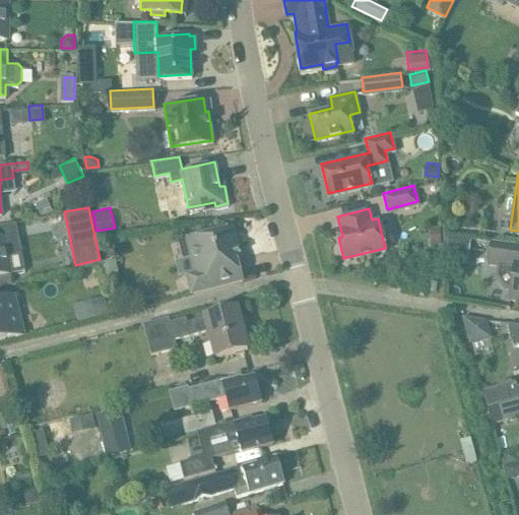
[(241,255),(233,224),(206,232),(205,229),(186,234),(191,254),(194,253),(198,269),(186,272),(191,291),(242,276),(237,257),(241,255)]
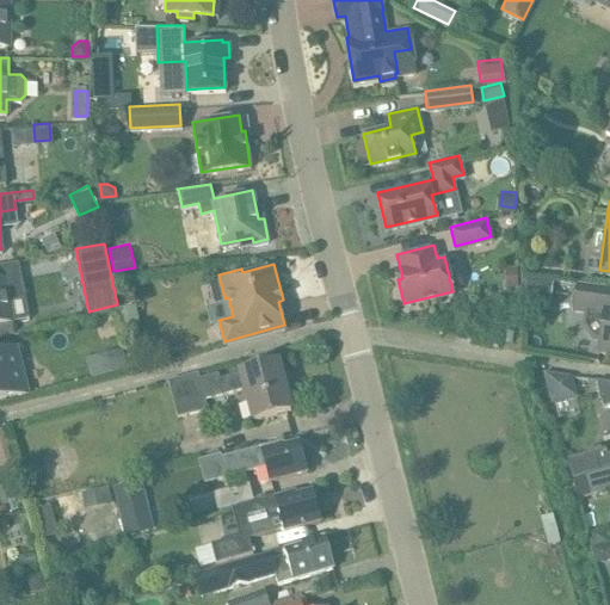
[(506,284),(517,284),(517,264),(506,264),(506,284)]
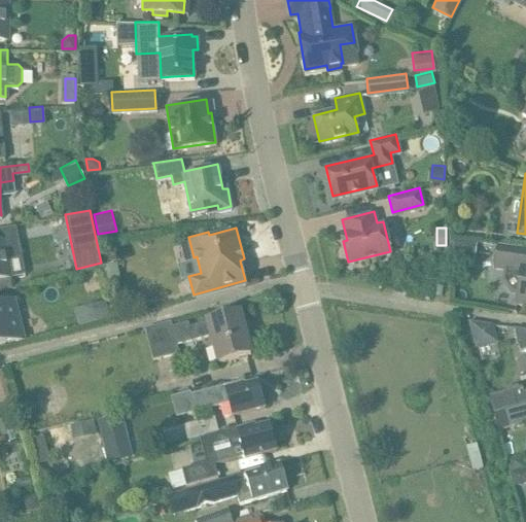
[(463,236),(448,234),(450,250),(462,251),(463,236)]
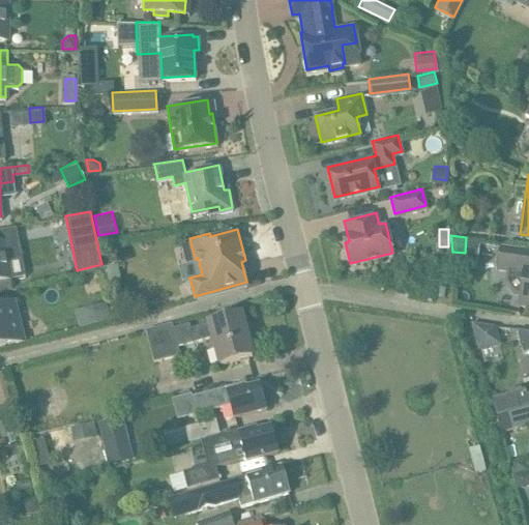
[(4,244),(3,239),(0,239),(0,278),(10,275),(7,257),(21,254),(19,241),(4,244)]
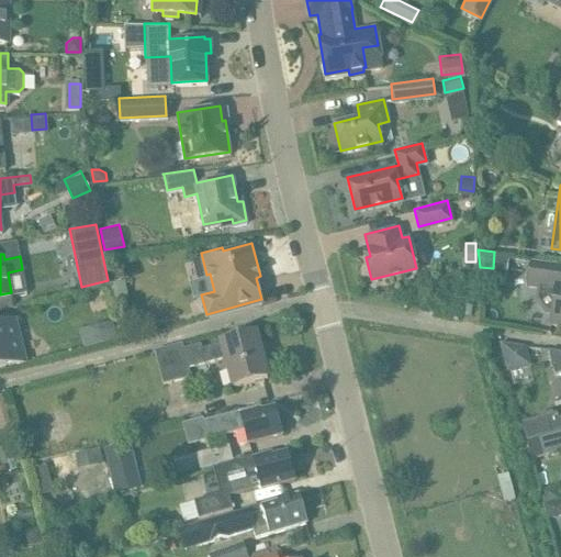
[(560,262),(530,257),(527,281),(538,283),(537,296),(537,298),(545,308),(547,309),(552,310),(550,322),(560,322),(560,262)]
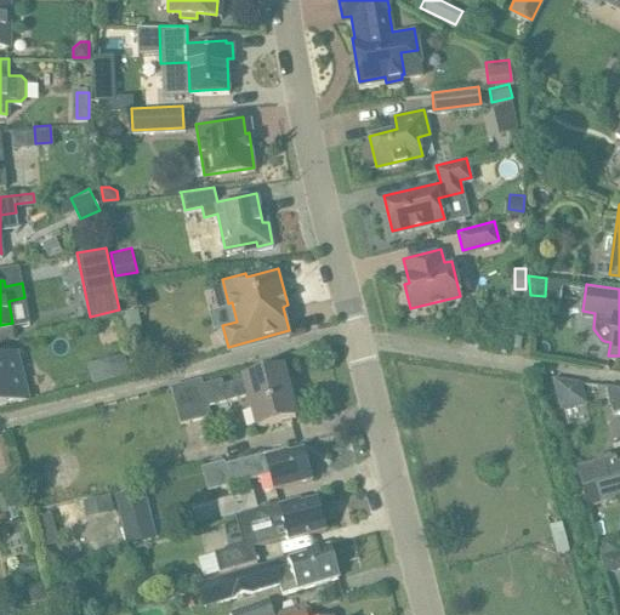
[(119,309),(124,334),(138,331),(134,307),(119,309)]
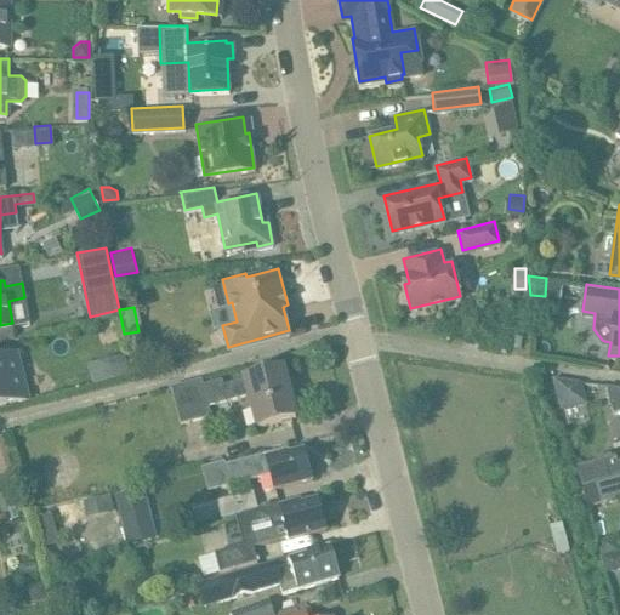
[(0,403),(28,396),(17,349),(0,353),(0,403)]
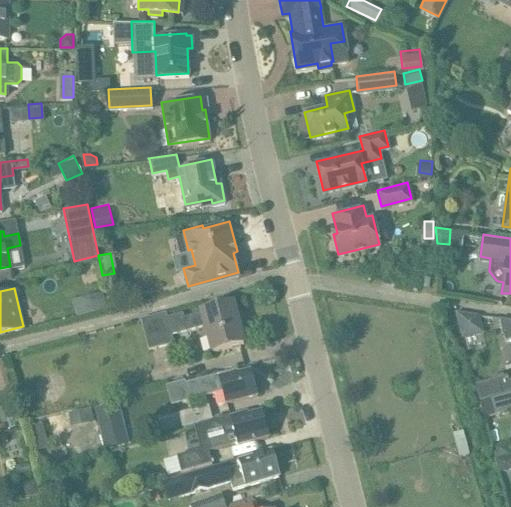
[(107,306),(103,290),(72,297),(75,313),(107,306)]
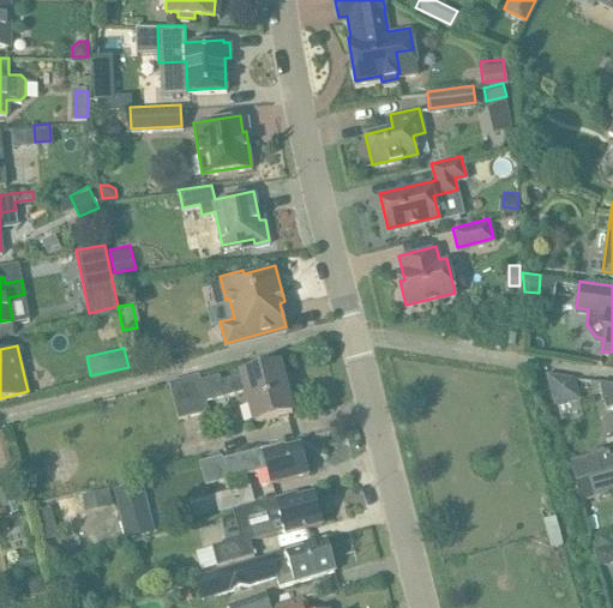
[(292,409),(278,361),(241,371),(242,372),(220,378),(218,372),(200,377),(198,372),(168,380),(178,416),(208,408),(205,398),(246,387),(254,419),(292,409)]
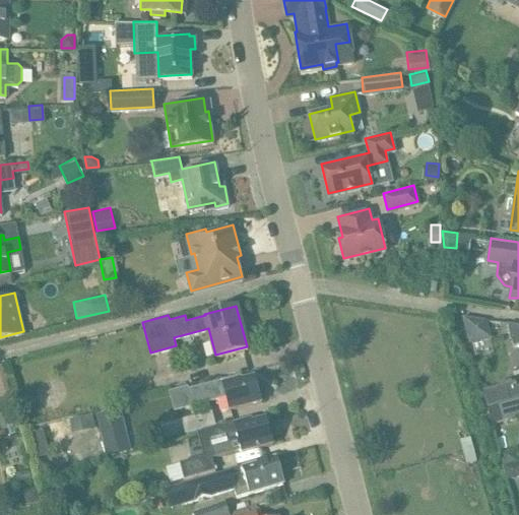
[(484,317),(462,313),(469,339),(489,333),(484,317)]
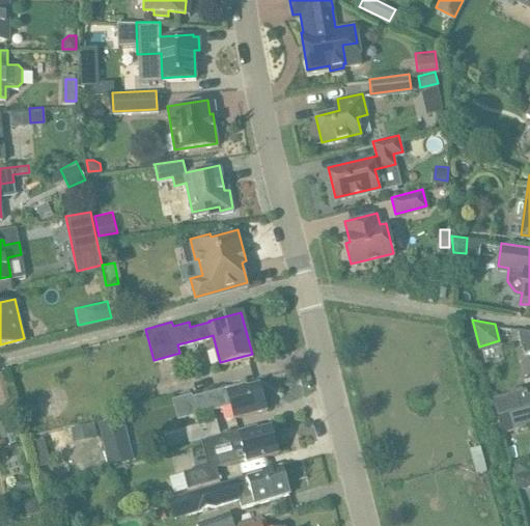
[(529,329),(517,328),(524,351),(529,350),(529,355),(529,329)]
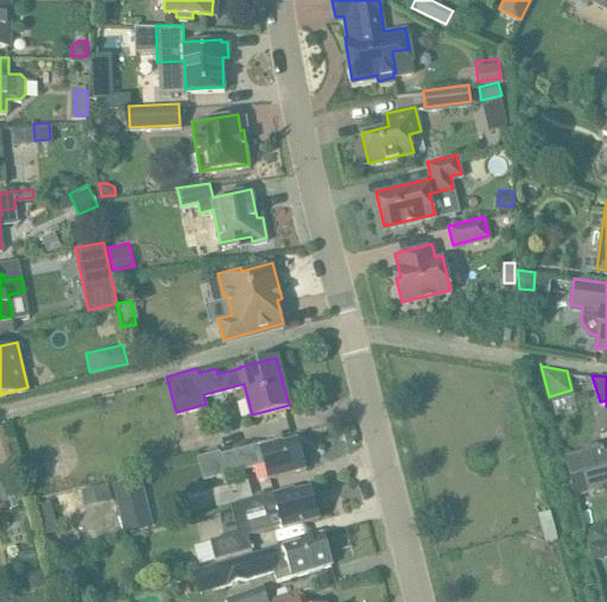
[(0,448),(11,445),(5,423),(0,423),(0,448)]
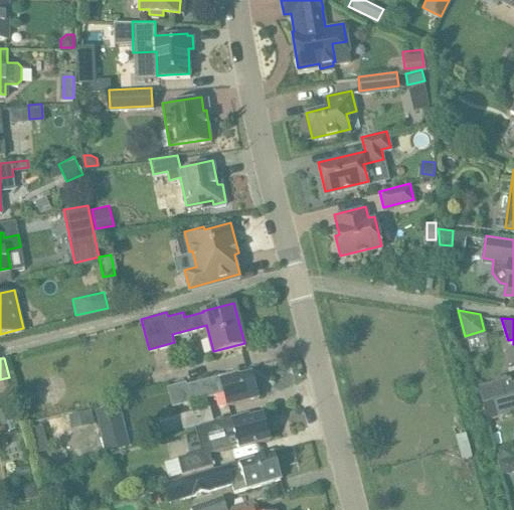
[(239,372),(238,369),(218,374),(186,382),(185,379),(166,384),(171,404),(223,390),(226,402),(238,400),(259,394),(251,369),(239,372)]
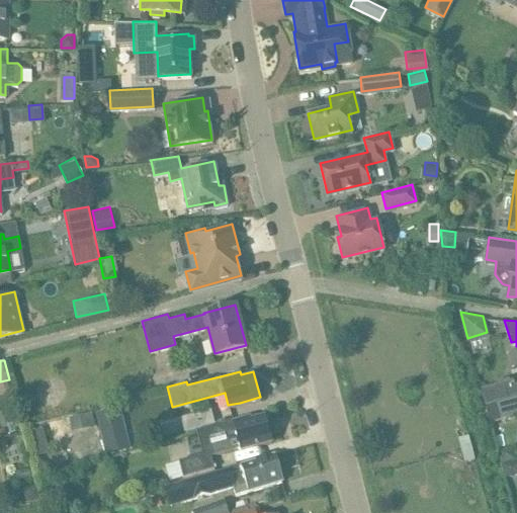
[(516,394),(496,400),(500,417),(516,412),(516,394)]
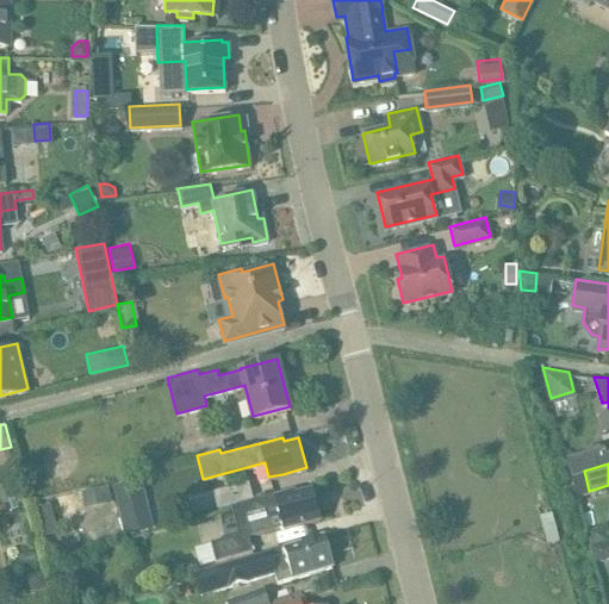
[(144,473),(117,480),(130,530),(157,523),(144,473)]
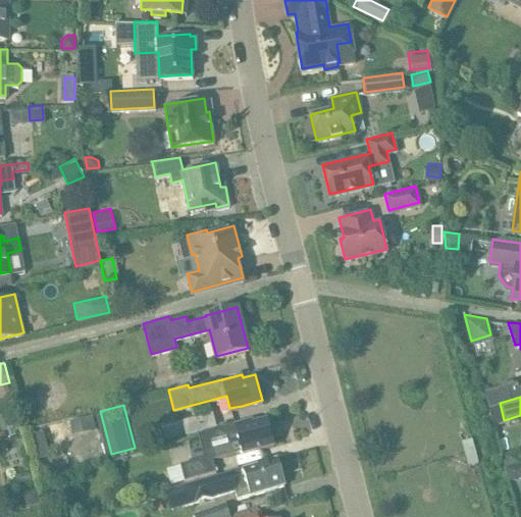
[(92,413),(69,417),(72,429),(94,424),(92,413)]
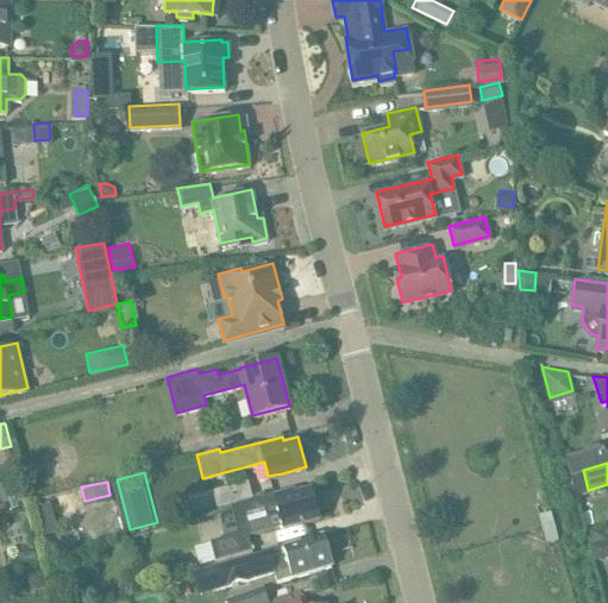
[(230,484),(213,488),(217,504),(233,500),(230,484)]
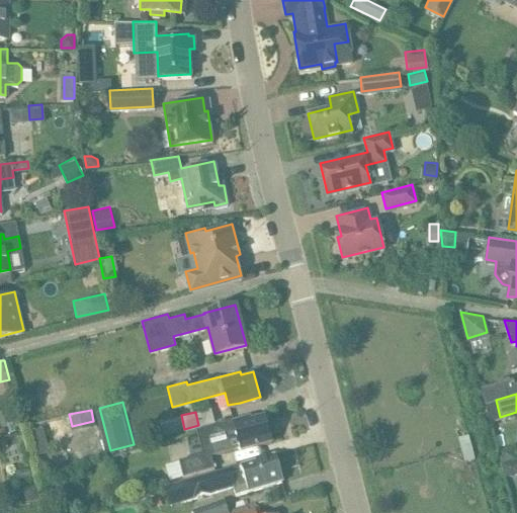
[(240,444),(241,447),(252,445),(271,439),(264,414),(251,417),(250,413),(231,419),(208,425),(196,428),(202,450),(208,448),(209,452),(240,444)]
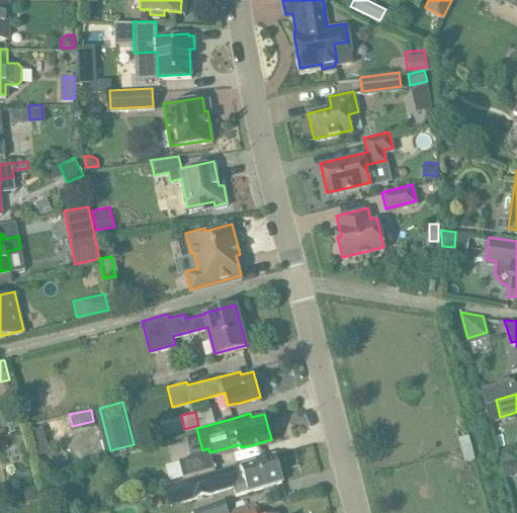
[(42,425),(30,428),(36,452),(49,449),(42,425)]
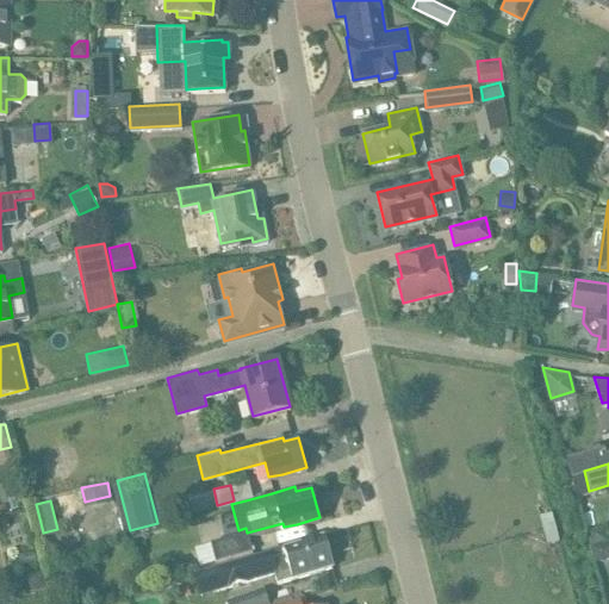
[(247,533),(246,528),(238,530),(209,539),(215,561),(253,550),(247,533)]
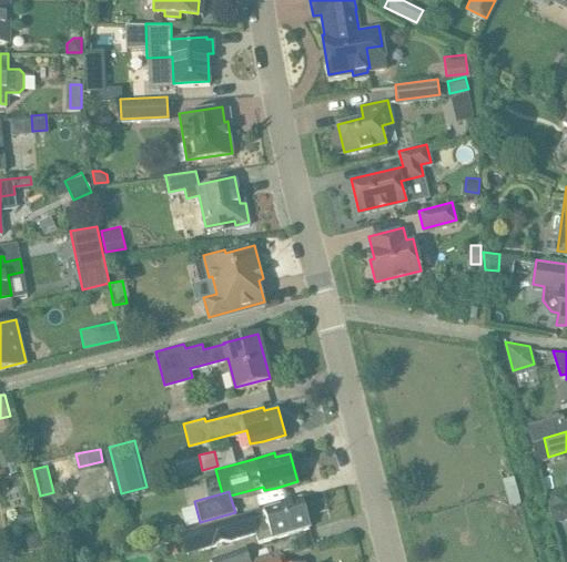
[(255,532),(257,539),(310,524),(301,496),(251,510),(251,509),(181,529),(188,552),(255,532)]
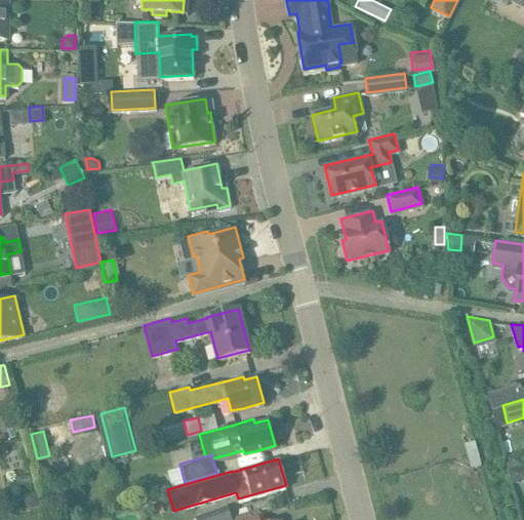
[(509,468),(513,481),(520,479),(516,466),(509,468)]
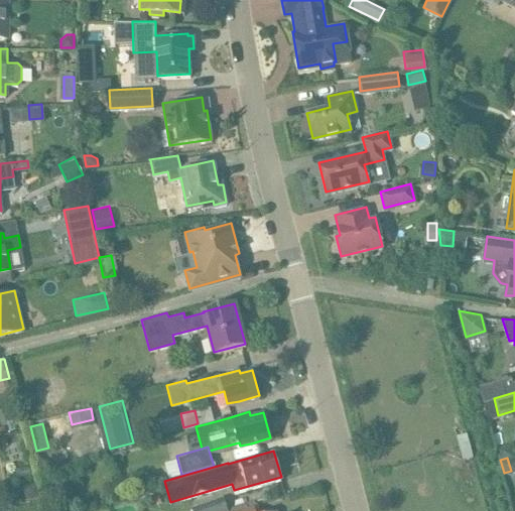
[(37,495),(33,481),(22,484),(25,498),(37,495)]
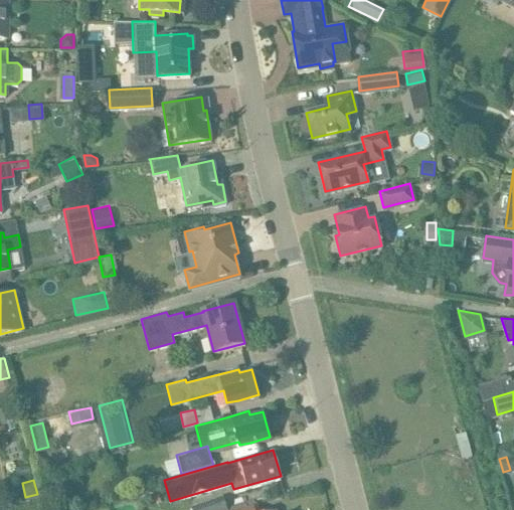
[(190,504),(191,509),(225,509),(235,507),(226,509),(221,494),(190,504)]
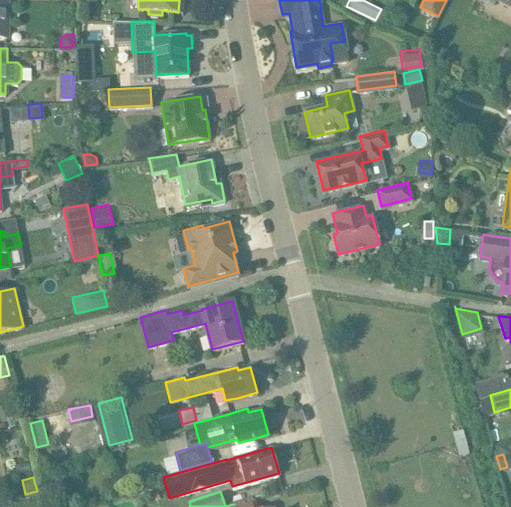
[(273,506),(267,506),(257,506),(254,497),(234,504),(224,506),(273,506)]
